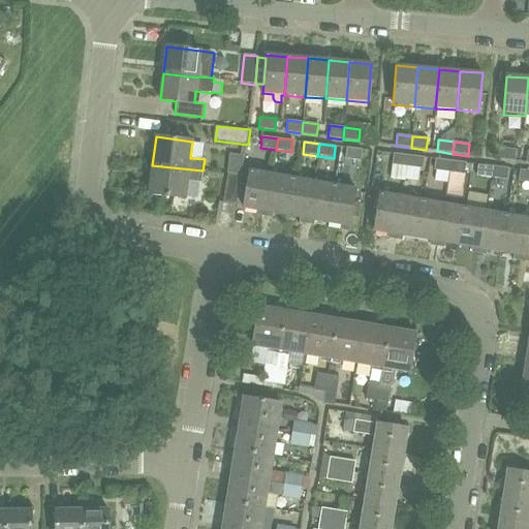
[(346,147),(345,159),(360,161),(362,149),(346,147)]
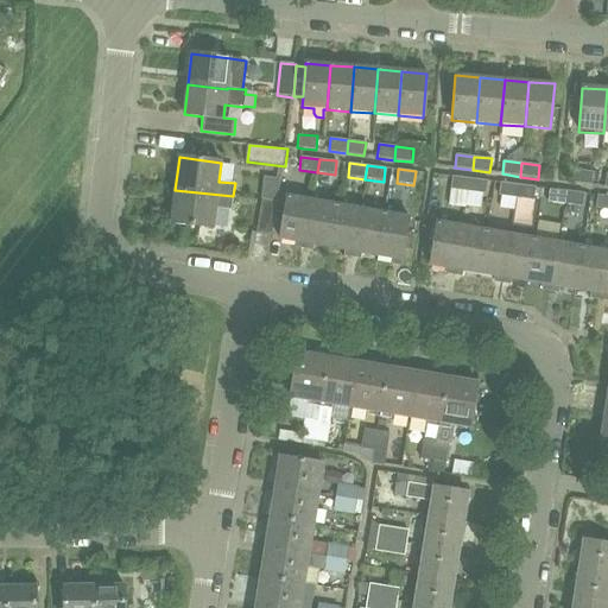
[(572,183),(591,185),(594,171),(575,169),(572,183)]
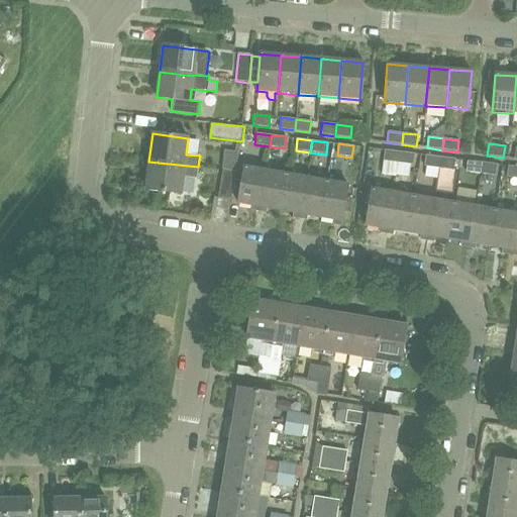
[(384,149),(383,162),(398,164),(400,151),(384,149)]
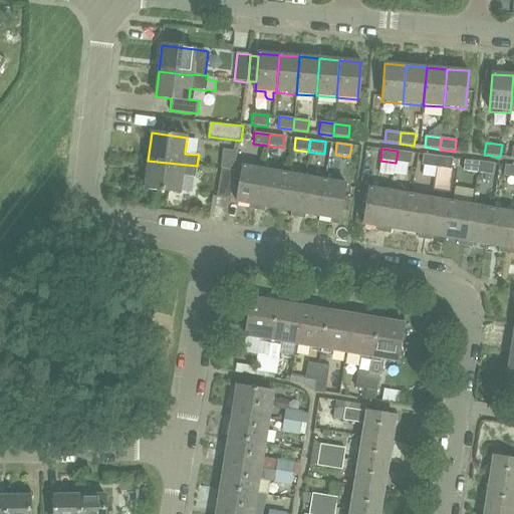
[(398,151),(396,163),(411,165),(412,153),(398,151)]
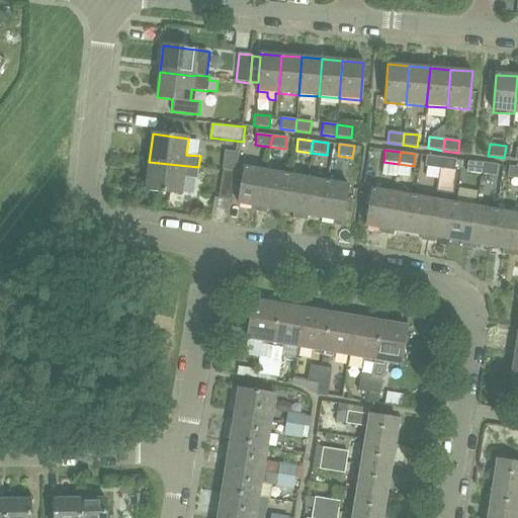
[(426,156),(424,167),(440,169),(442,157),(426,155),(426,156)]
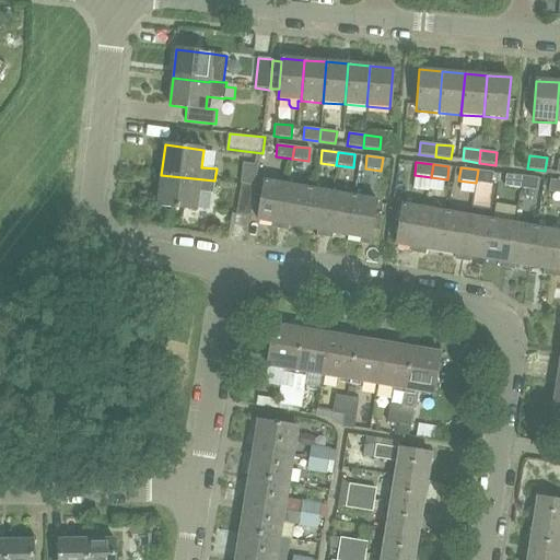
[(478,170),(476,183),(491,185),(493,172),(478,170)]
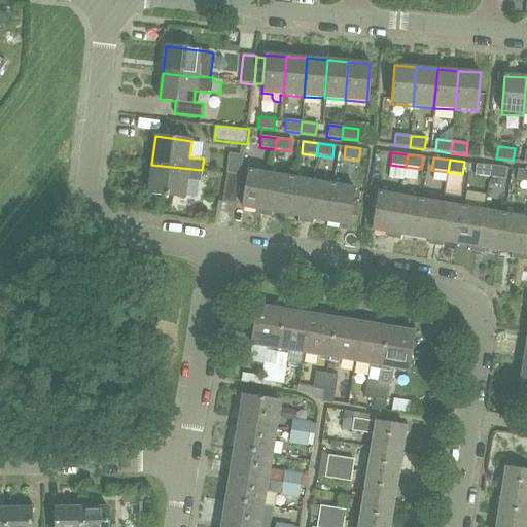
[(476,164),(475,175),(489,177),(491,166),(476,164)]
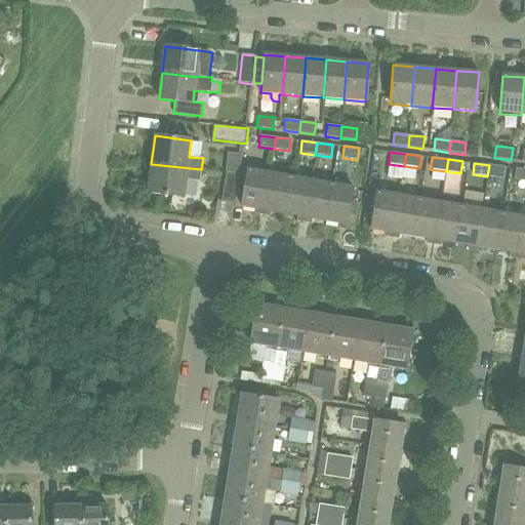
[(151,164),(148,192),(185,197),(187,179),(200,182),(201,169),(151,164)]
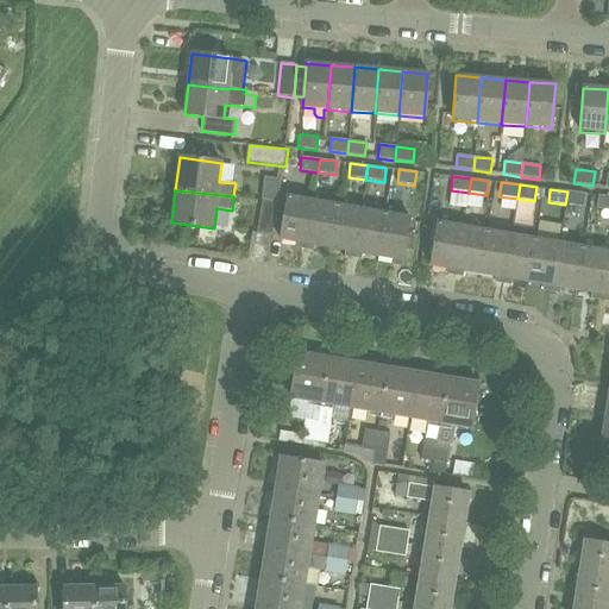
[(567,192),(565,205),(584,207),(585,194),(567,192)]
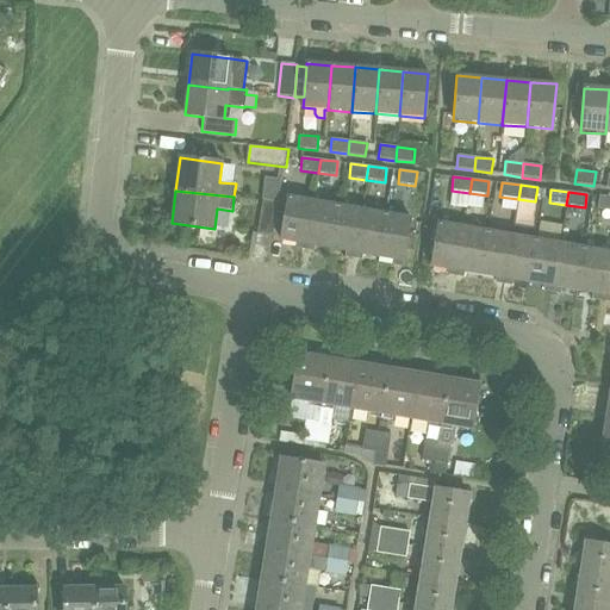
[(609,197),(599,195),(597,209),(609,210),(609,197)]
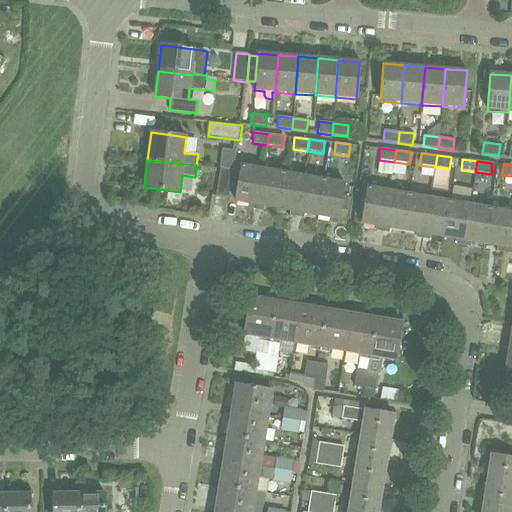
[(242,165),(235,202),(250,205),(249,208),(256,209),(263,169),(242,165)]
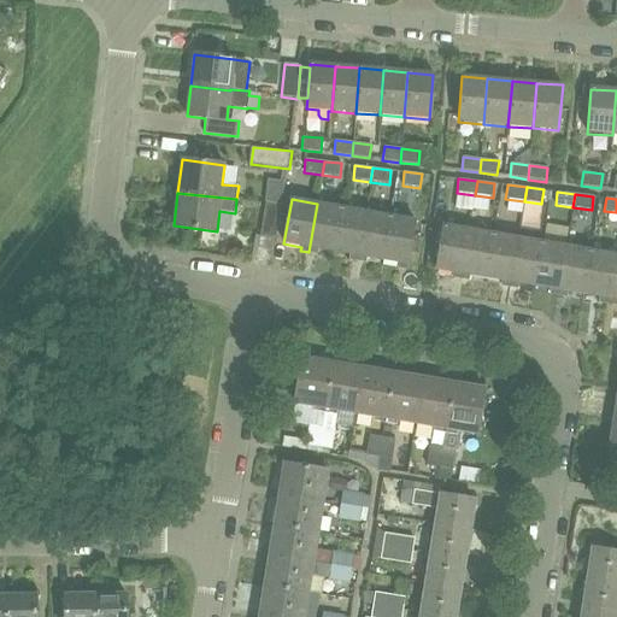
[(265,203),(259,236),(276,239),(281,205),(265,203)]
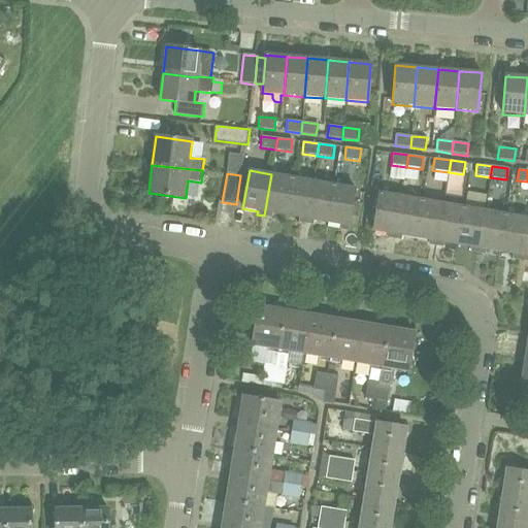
[(271,174),(264,216),(270,218),(270,212),(286,216),(292,177),(271,174)]
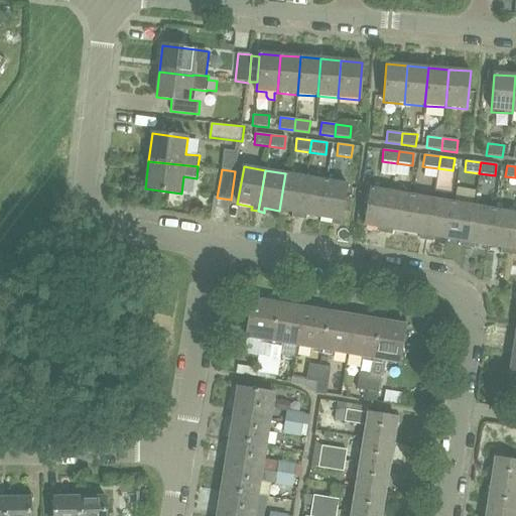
[(285,173),(279,211),(292,213),(291,217),(298,218),(305,177),(285,173)]
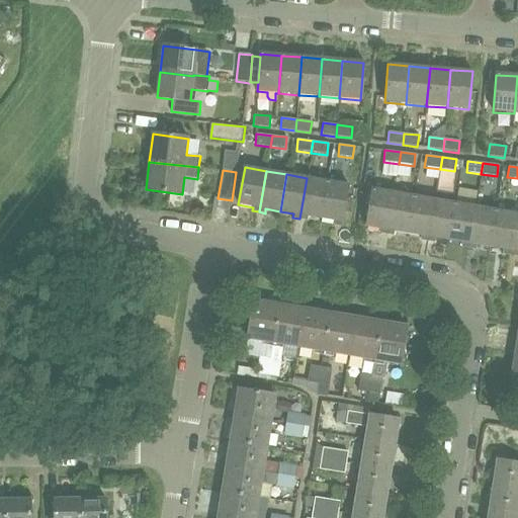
[(307,178),(299,219),(307,220),(308,216),(321,218),(327,181),(307,178)]
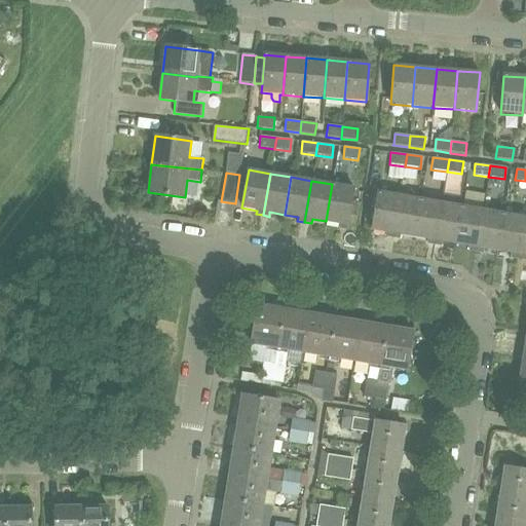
[(332,184),(326,221),(340,224),(339,228),(346,229),(353,188),(332,184)]
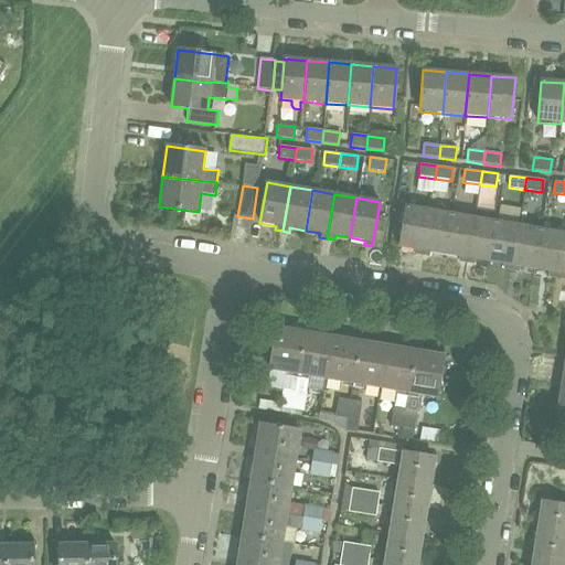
[(406,205),(398,247),(414,249),(414,255),(422,256),(429,210),(406,205)]
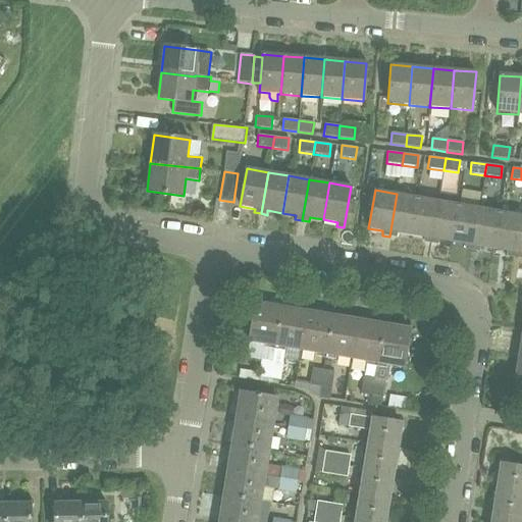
[(397,194),(389,237),(396,238),(397,232),(411,235),(417,197),(397,194)]
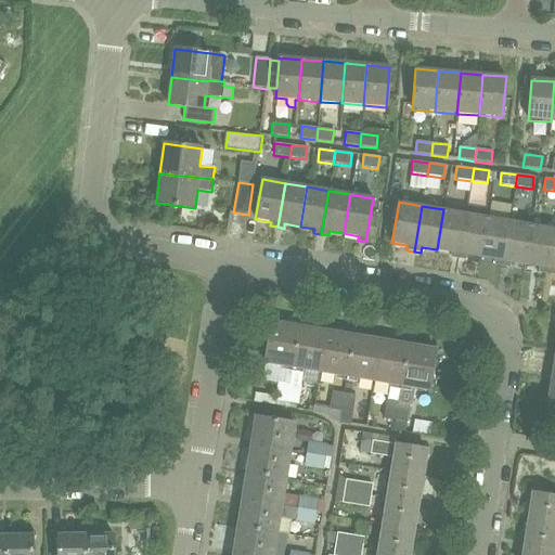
[(443,209),(437,249),(451,253),(450,257),(457,258),(465,214),(443,209)]
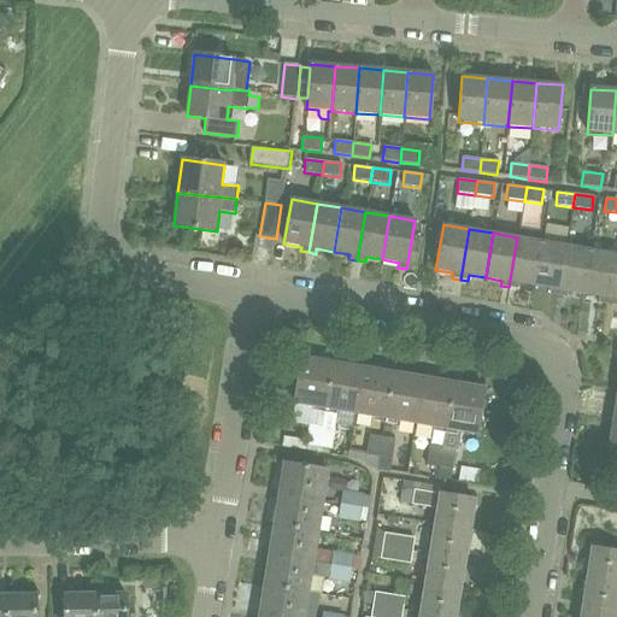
[(517,238),(509,287),(517,288),(517,283),(534,286),(542,241),(517,238)]
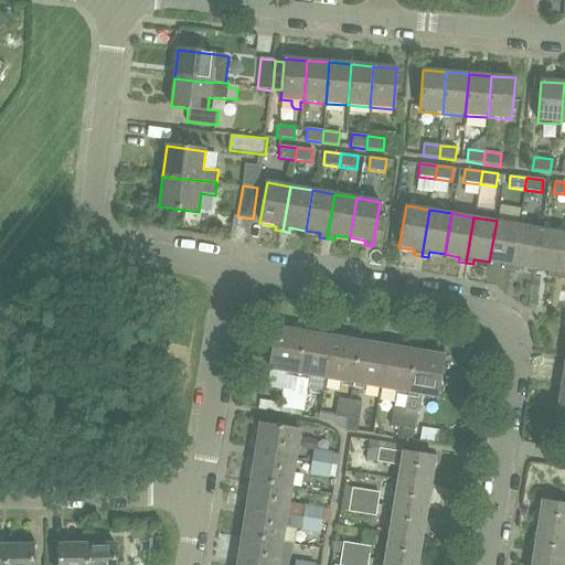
[(497,221),(489,262),(504,265),(503,269),(511,270),(519,225),(497,221)]
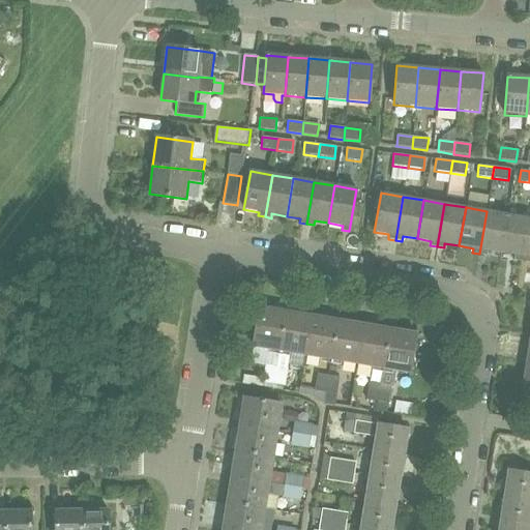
[(487,211),(479,254),(486,255),(487,251),(501,253),(507,214),(487,211)]
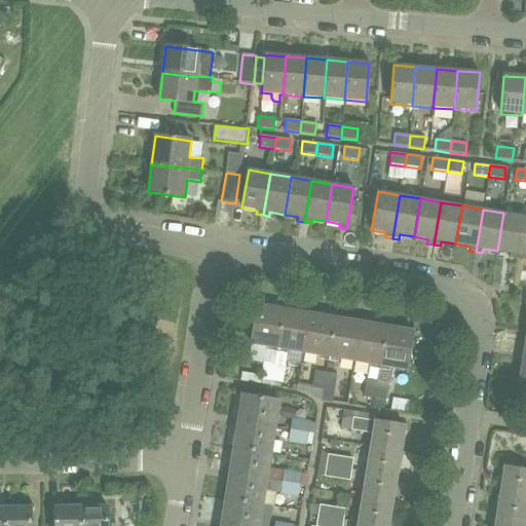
[(503,213),(497,251),(512,253),(511,257),(517,258),(524,217),(503,213)]
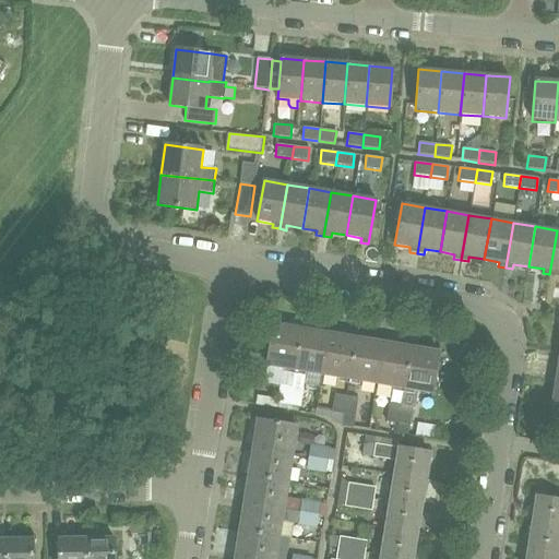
[(558,230),(557,230),(549,274),(557,276),(558,271),(558,230)]
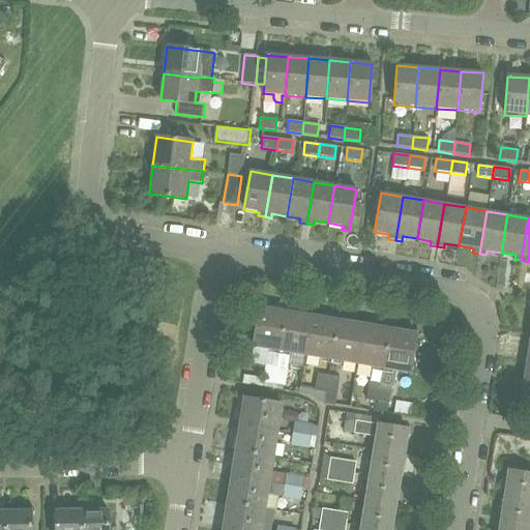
[(259,307),(253,347),(280,351),(286,312),(259,307)]
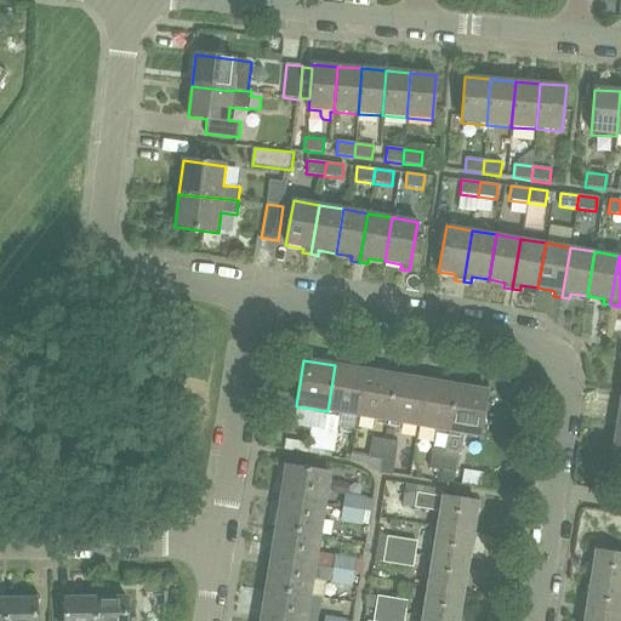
[(335,365),(328,411),(357,416),(364,370),(335,365)]
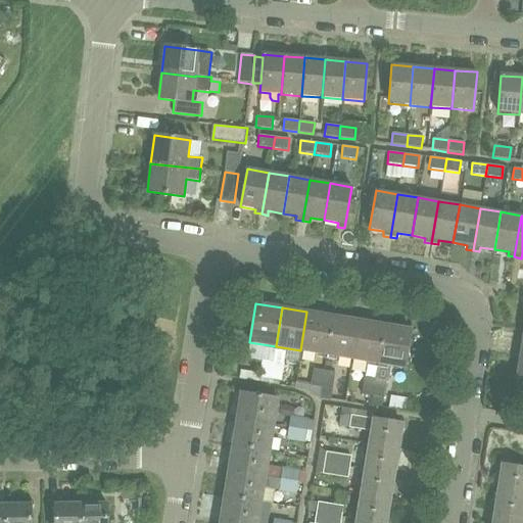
[(306,312),(300,350),(326,355),(332,316),(306,312)]
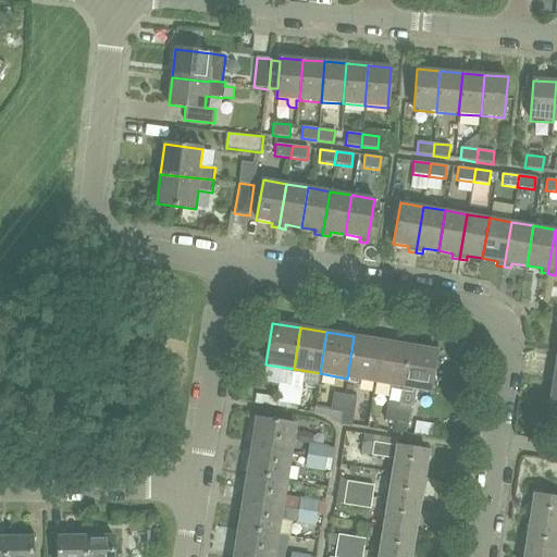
[(354,336),(347,379),(374,383),(381,342),(354,336)]
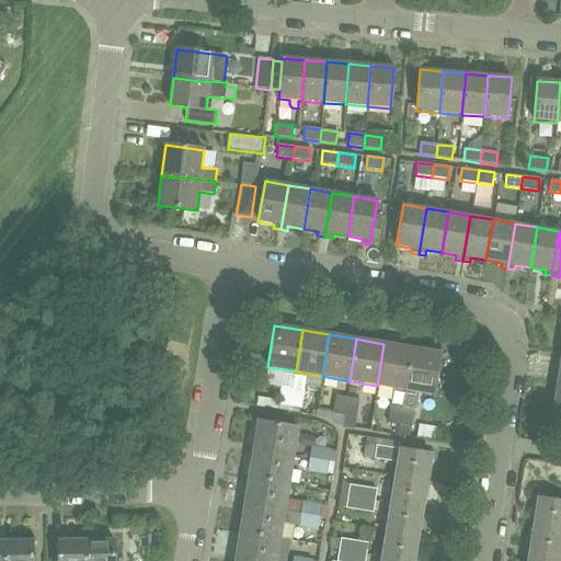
[(384,344),(377,386),(405,390),(411,348),(384,344)]
